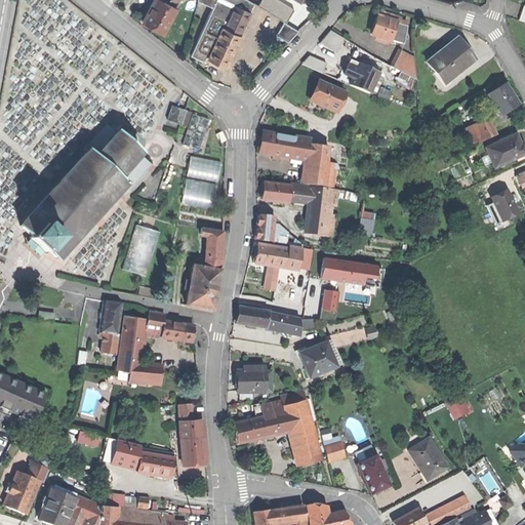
[(153,28),(164,33),(176,8),(175,7),(160,0),(154,0),(151,6),(150,6),(147,13),(148,13),(143,23),(153,28)]
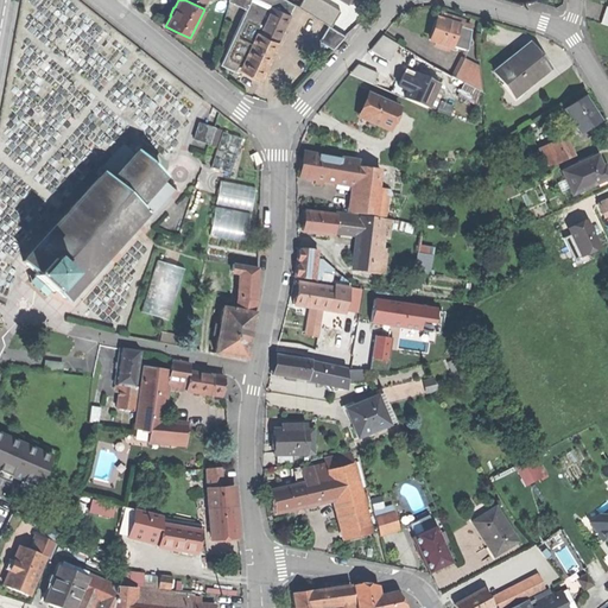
[(247,10),(221,65),(236,73),(239,67),(242,69),(259,33),(270,10),(251,0),(247,10)]
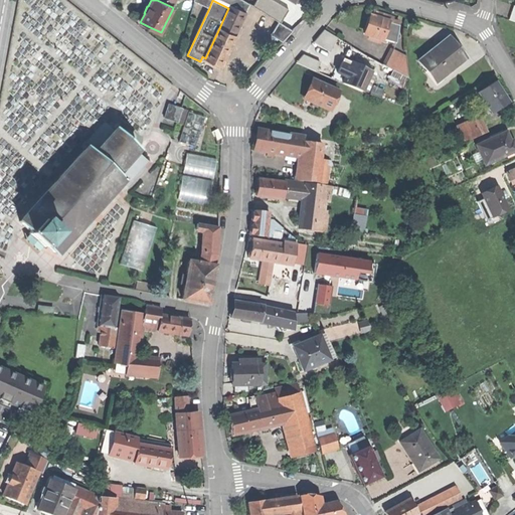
[(192,0),(193,0),(209,8),(212,0),(228,8),(229,5),(245,12),(249,4),(241,0),(192,0)]
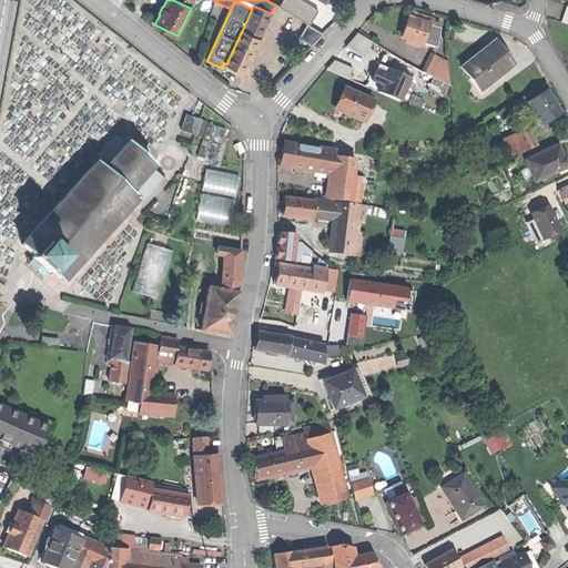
[(316,9),(301,0),(280,0),(279,4),(308,22),(316,9)]
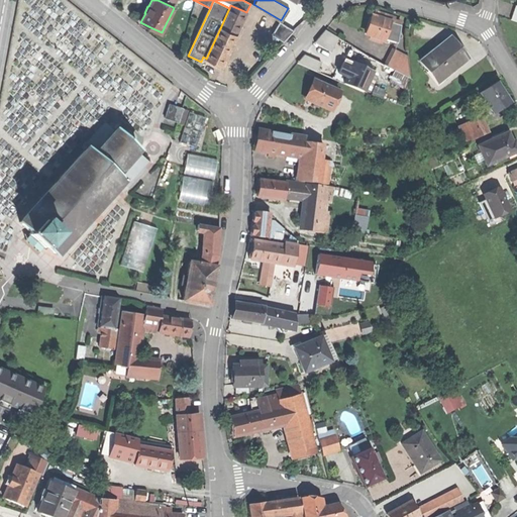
[(230,5),(229,8),(220,28),(235,35),(246,12),(230,5)]
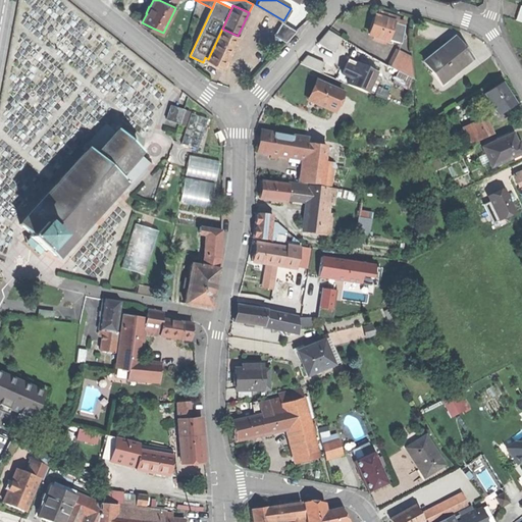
[(397,18),(386,15),(384,20),(393,22),(395,23),(397,18)]
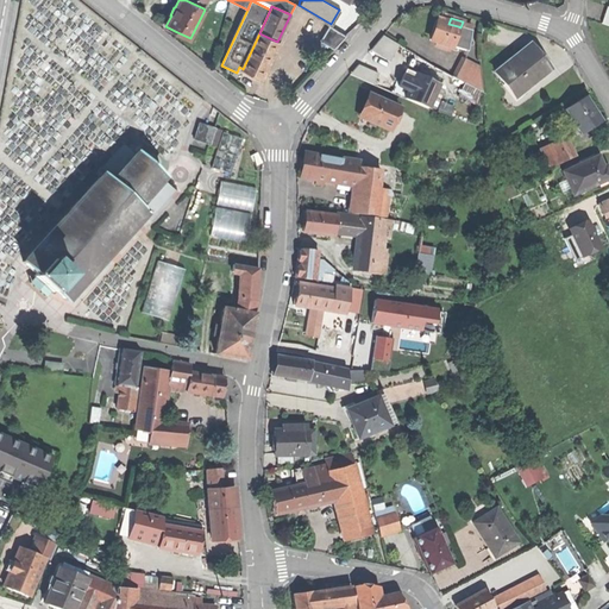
[(433,31),(429,41),(440,43),(445,45),(452,46),(458,26),(449,24),(441,22),(437,20),(433,31)]
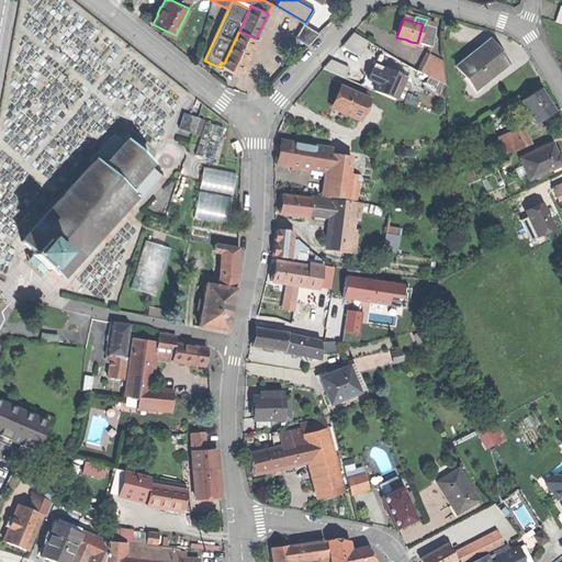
[(317,32),(302,23),(294,36),(306,44),(317,32)]
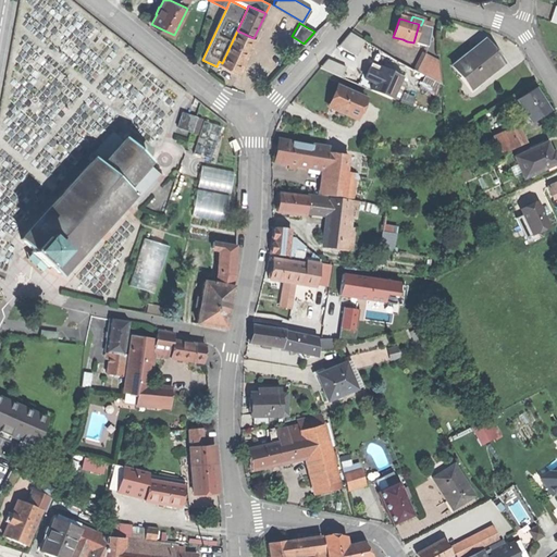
[(254,38),(237,31),(222,63),(221,64),(239,73),(245,60),(249,50),(256,38),(254,38)]
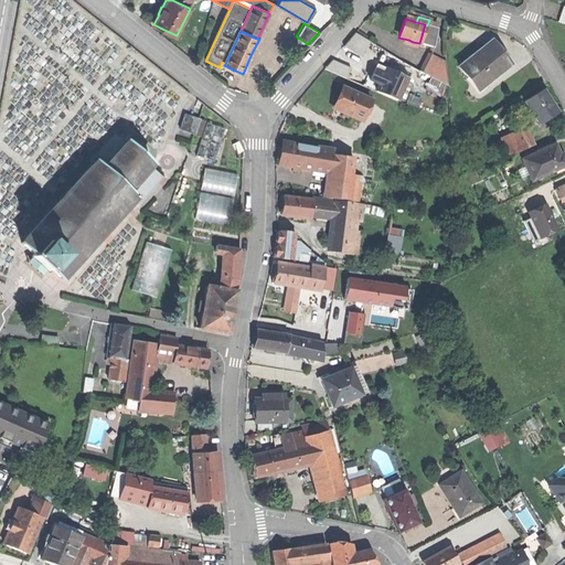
[(368,41),(353,32),(342,45),(359,56),(368,41)]
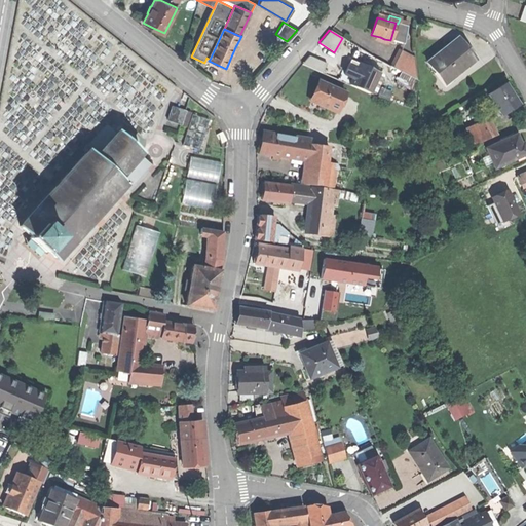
[(430,67),(444,84),(462,71),(459,68),(462,66),(472,58),(464,49),(456,39),(439,53),(442,58),(430,67)]
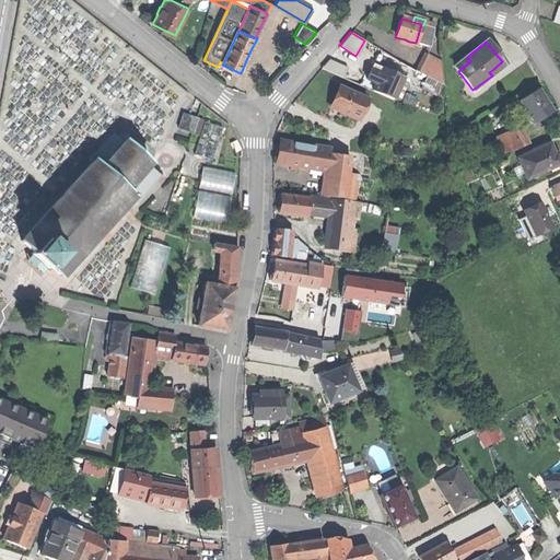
[(428,54),(427,54),(417,71),(427,77),(440,84),(443,85),(441,57),(440,57),(441,62),(427,56),(428,54)]
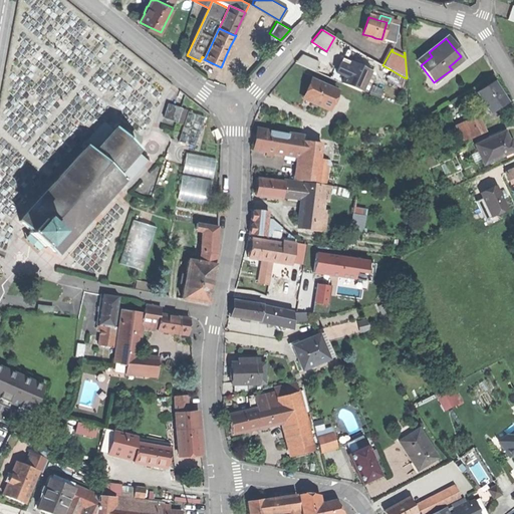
[(419,67),(421,65),(432,56),(429,52),(427,50),(414,61),(419,67)]
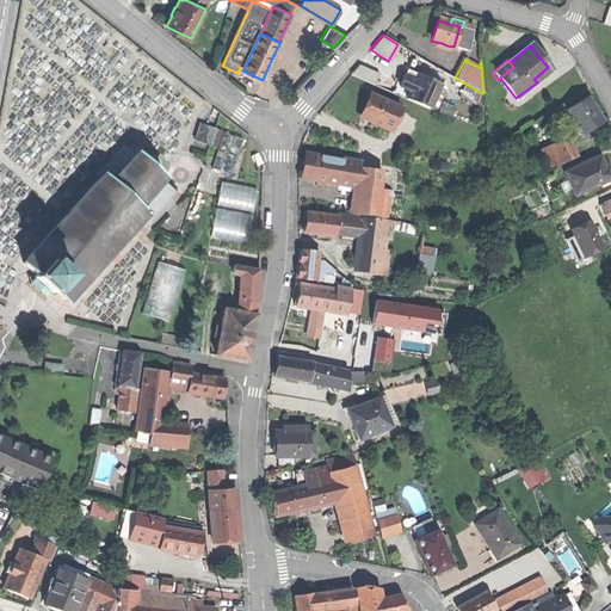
[(358,65),(350,74),(372,84),(377,73),(358,65)]
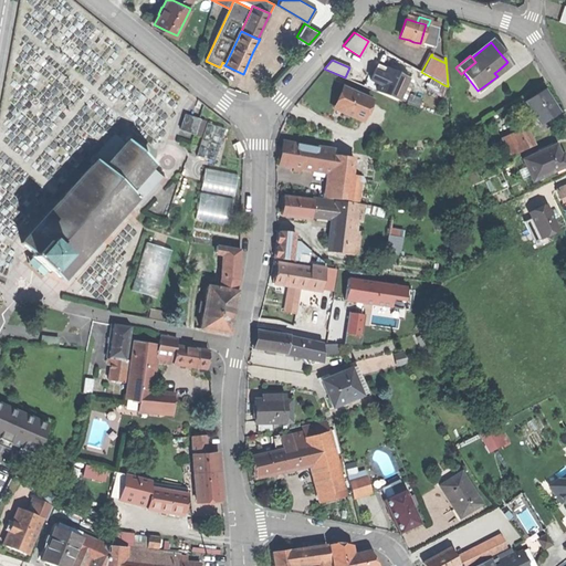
[(397,101),(408,77),(376,63),(371,72),(368,81),(378,85),(375,92),(397,101)]
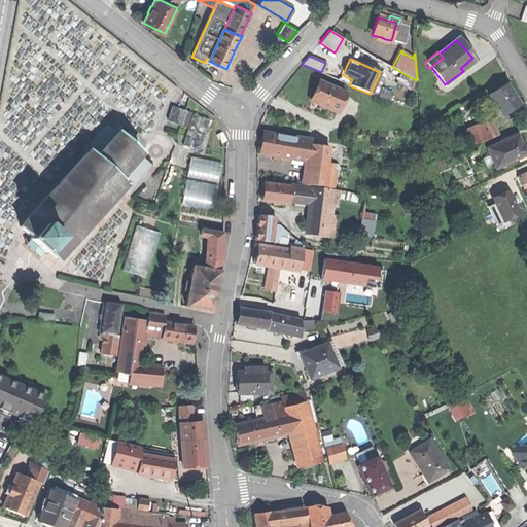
[(414,79),(401,72),(396,83),(416,92),(414,79)]
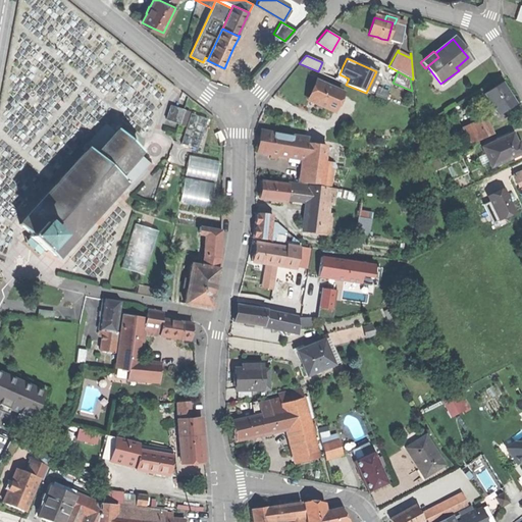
[(314,96),(316,97),(326,79),(324,77),(319,87),(314,96)]
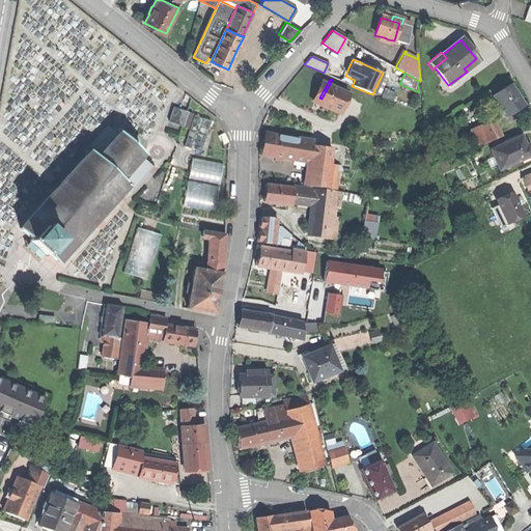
[(344,112),(356,93),(332,80),(322,99),(344,112)]
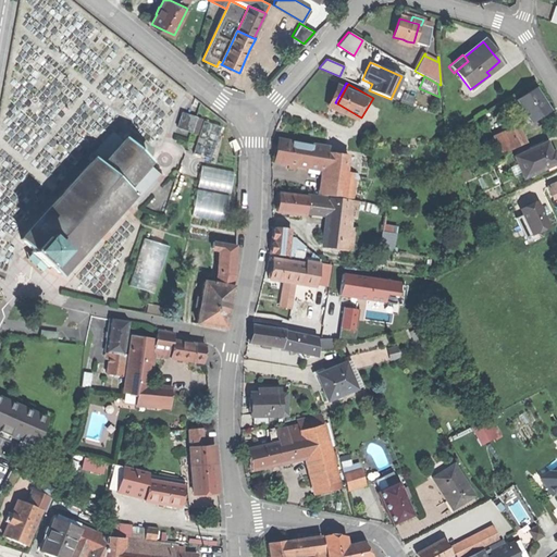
[(525,115),(530,122),(541,114),(548,110),(542,101),(534,89),(516,100),(525,115)]
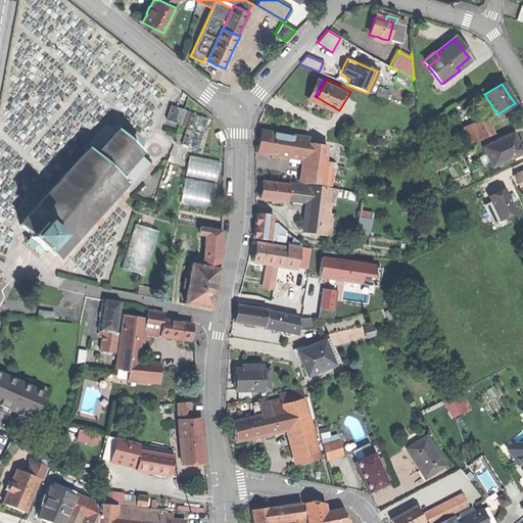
[(377,89),(375,96),(386,100),(388,92),(377,89)]
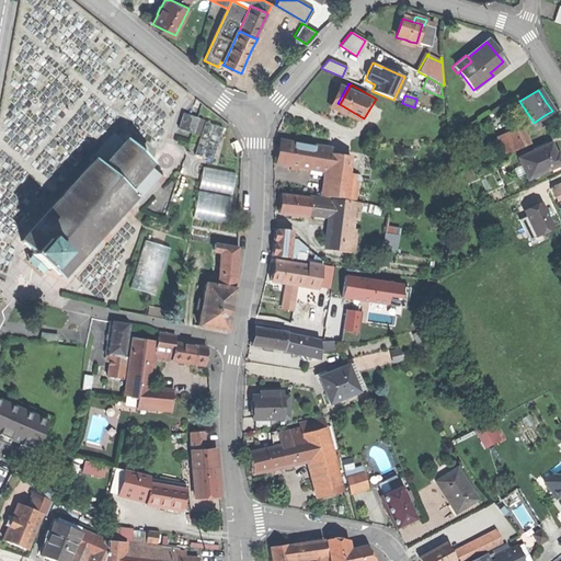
[(183,114),(179,128),(193,133),(197,118),(183,114)]
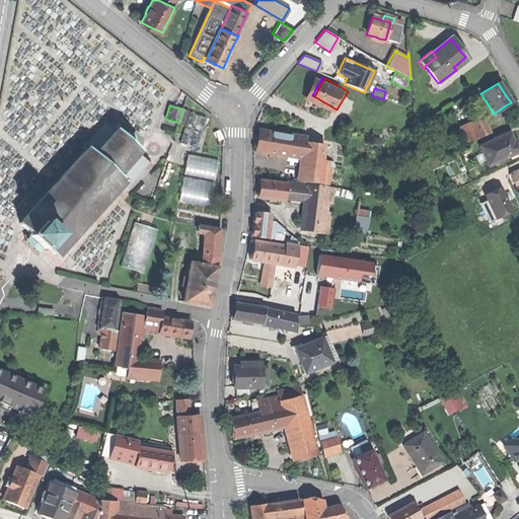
[(507,112),(504,106),(494,114),(497,119),(507,112)]
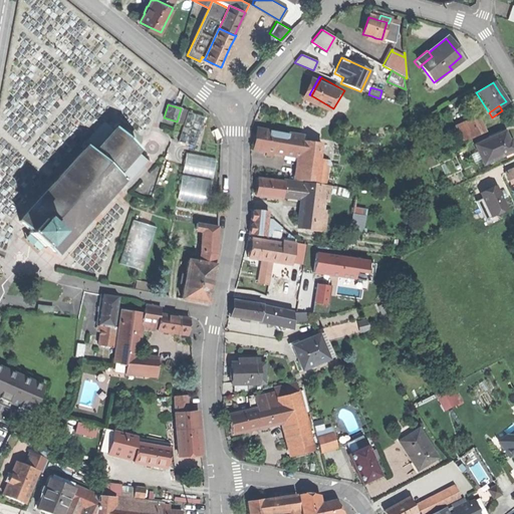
[(186,110),(181,108),(177,121),(182,123),(186,110)]
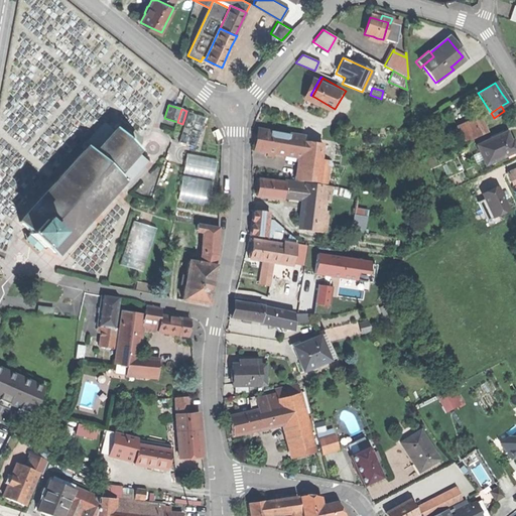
[(178,142),(195,147),(205,118),(188,112),(178,142)]
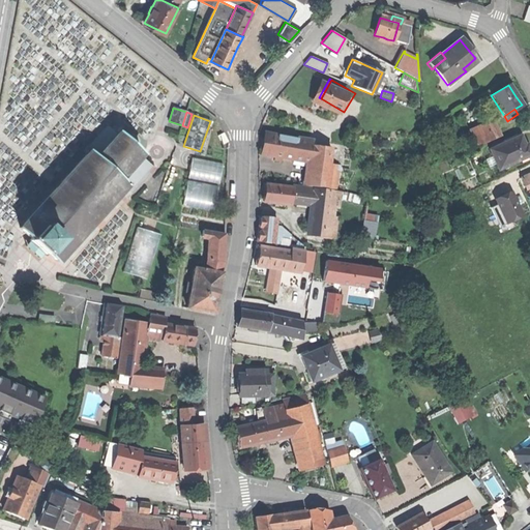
[(469,131),(475,147),(499,137),(493,121),(469,131)]
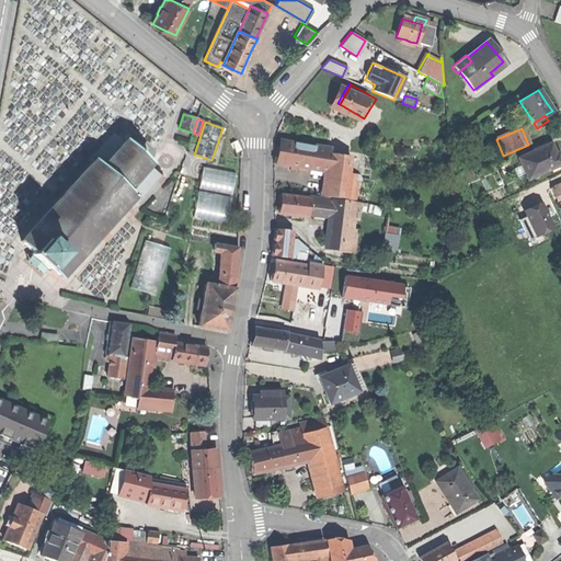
[(23,239),(22,239),(21,241),(22,243),(23,242),(33,251),(30,254),(31,255),(45,268),(46,270),(49,266),(60,277),(63,275),(132,198),(136,202),(159,176),(148,167),(150,164),(127,144),(119,137),(117,139),(113,135),(90,160),(92,163),(23,239)]
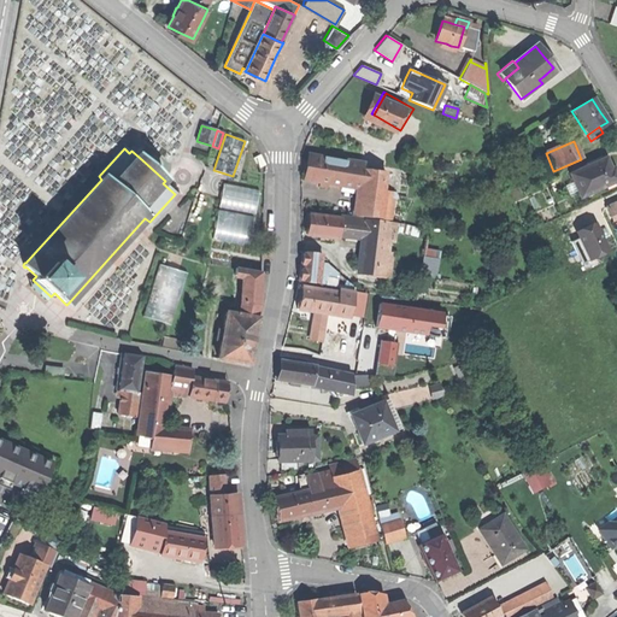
[(250,162),(254,170),(265,165),(260,157),(250,162)]
